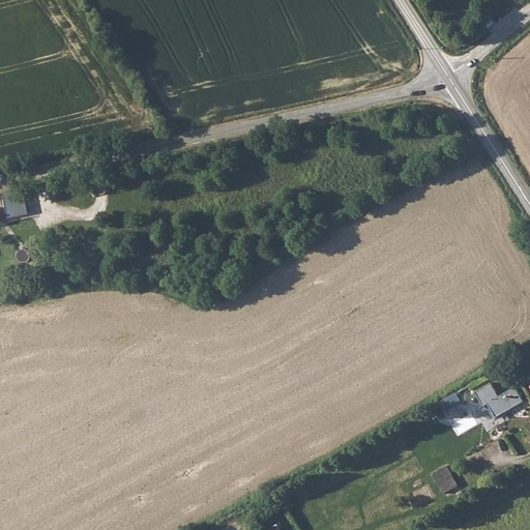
[(25,189),(6,192),(9,216),(29,214),(25,189)]
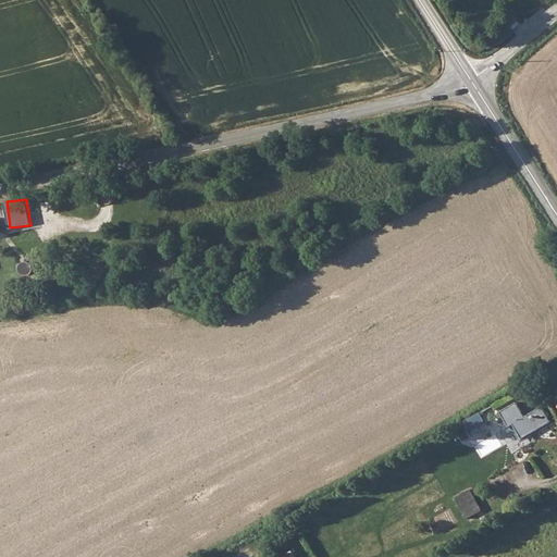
[(19,270),(19,275),(24,280),(28,280),(33,276),(34,272),(32,268),(27,264),(22,267),(19,270)]
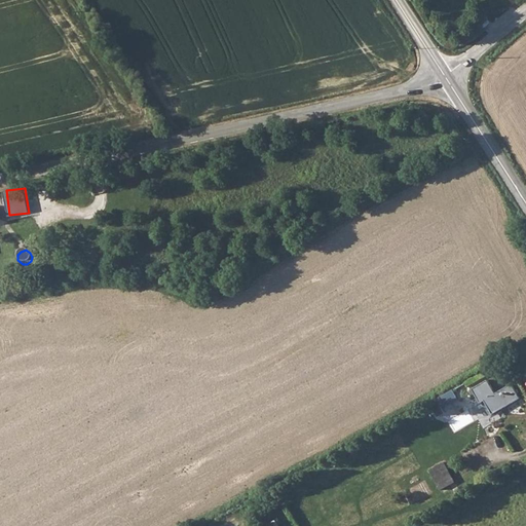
[(493,389),(495,395),(503,407),(520,397),(506,374),(496,380),(499,385),(493,389)]
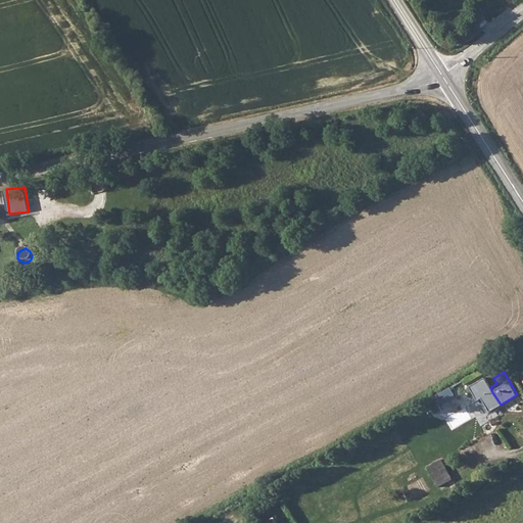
[(454,387),(436,395),(439,403),(433,407),(436,414),(460,401),(454,387)]
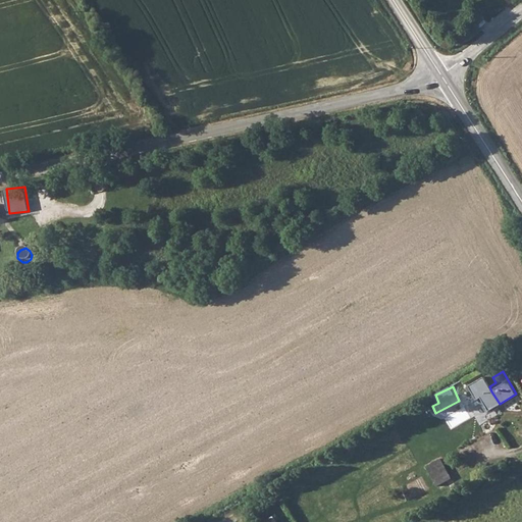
[(453,427),(475,414),(470,406),(448,419),(453,427)]
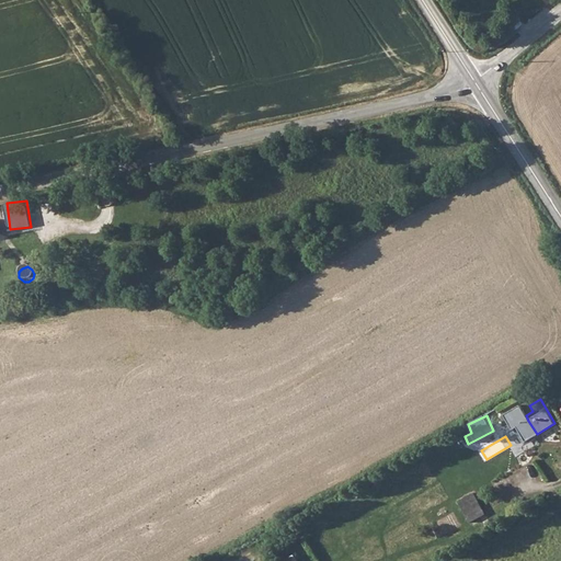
[(460,501),(474,527),(490,518),(476,492),(460,501)]
